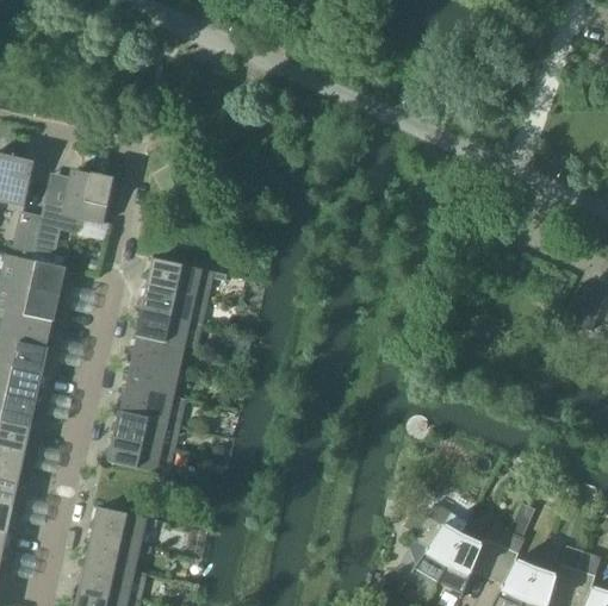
[(0,154),(0,198),(25,204),(24,205),(26,205),(35,168),(36,162),(30,161),(30,160),(30,158),(14,157),(0,154)]
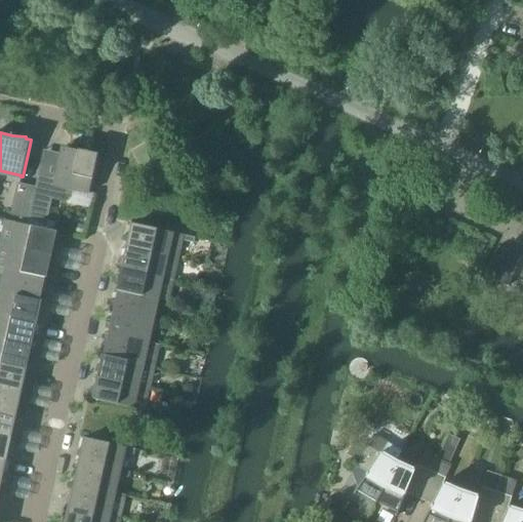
[(72,194),(73,187),(89,191),(89,192),(90,192),(98,155),(81,151),(68,146),(68,147),(69,147),(68,149),(63,147),(62,152),(54,185),(39,182),(38,188),(32,215),(46,218),(51,195),(65,198),(72,194)]
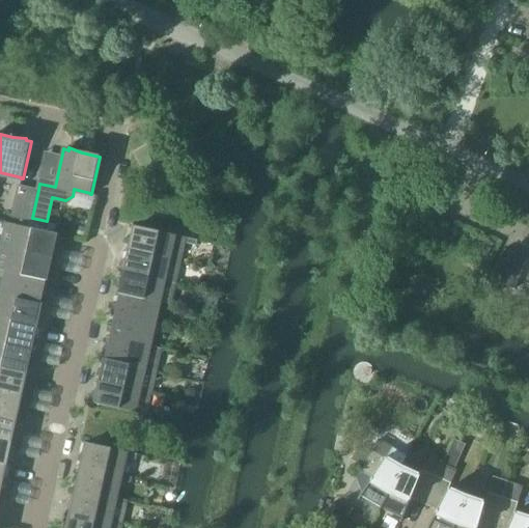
[(15,214),(32,218),(38,190),(19,186),(21,187),(15,214)]
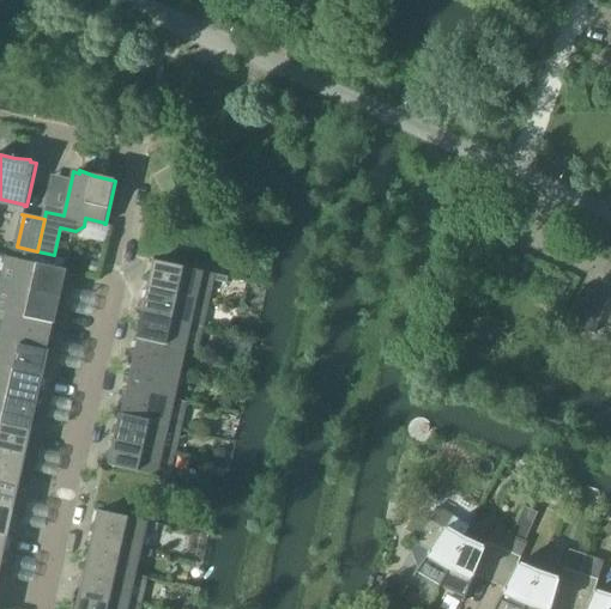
[(2,281),(2,282),(55,294),(55,293),(59,294),(60,290),(61,282),(65,267),(8,255),(7,261),(2,281)]
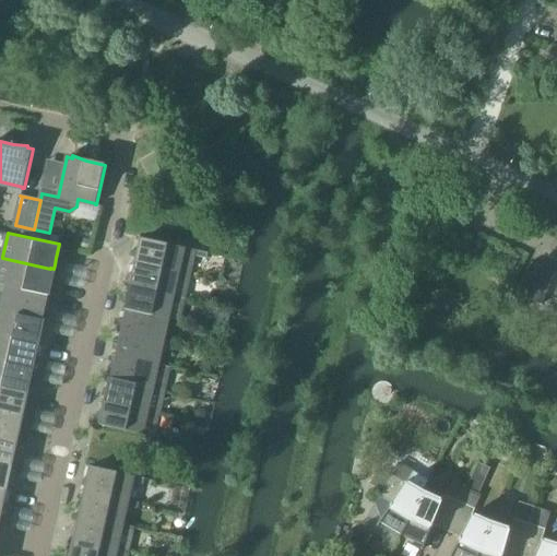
[(140,257),(140,261),(142,262),(178,270),(191,273),(196,253),(208,256),(209,250),(197,248),(145,237),(142,250),(140,257)]
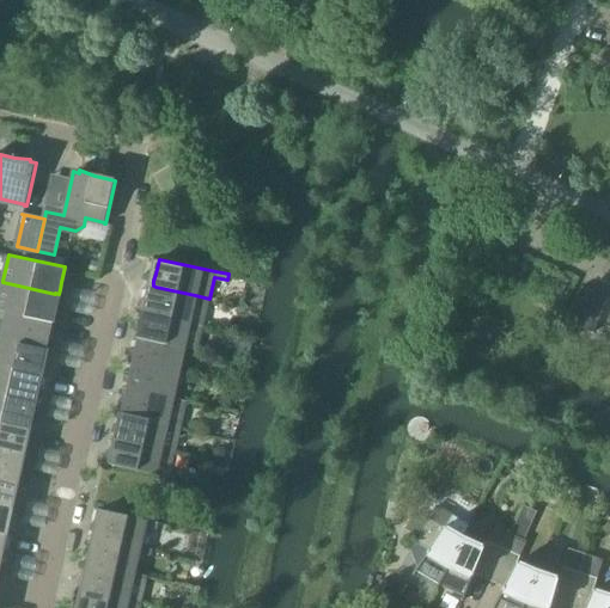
[(0,289),(0,308),(11,311),(10,312),(49,320),(49,319),(53,320),(54,315),(55,308),(59,294),(55,293),(55,294),(2,282),(1,288),(0,289)]
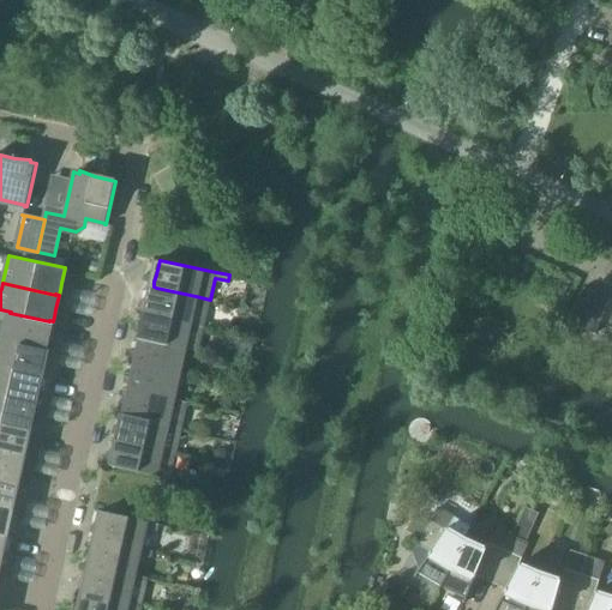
[(149,307),(148,312),(151,313),(150,313),(190,322),(190,321),(204,325),(209,306),(210,300),(196,296),(156,288),(154,287),(150,300),(149,307)]
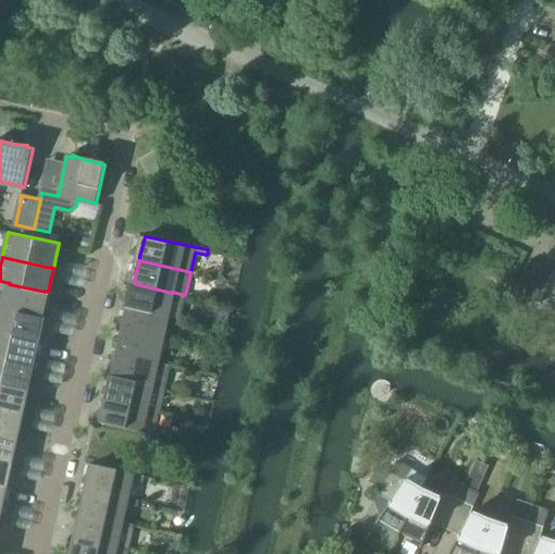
[(519,295),(544,305),(554,279),(554,271),(532,262),(519,295)]
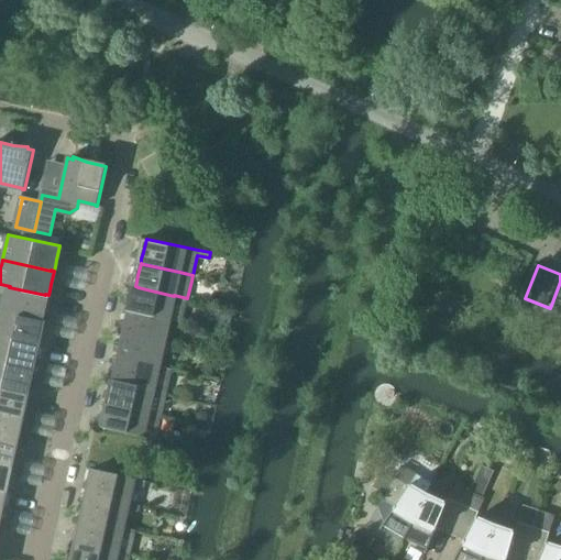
[(0,291),(8,295),(4,310),(4,311),(40,319),(43,319),(44,315),(45,308),(48,295),(45,294),(45,295),(9,287),(10,286),(0,284),(0,291)]
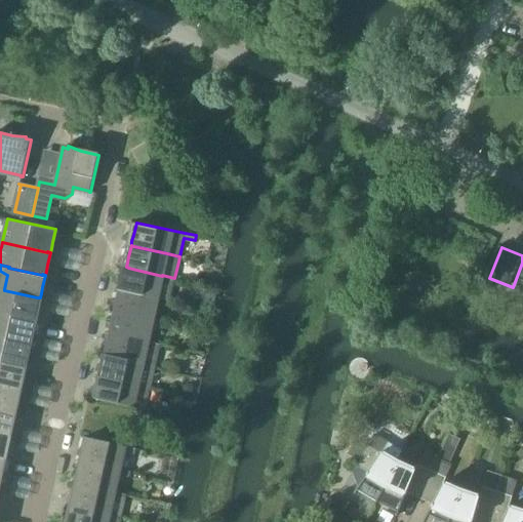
[(122,284),(121,288),(124,289),(158,297),(158,296),(169,299),(173,283),(174,278),(162,275),(162,276),(128,268),(129,268),(126,267),(123,278),(122,284)]
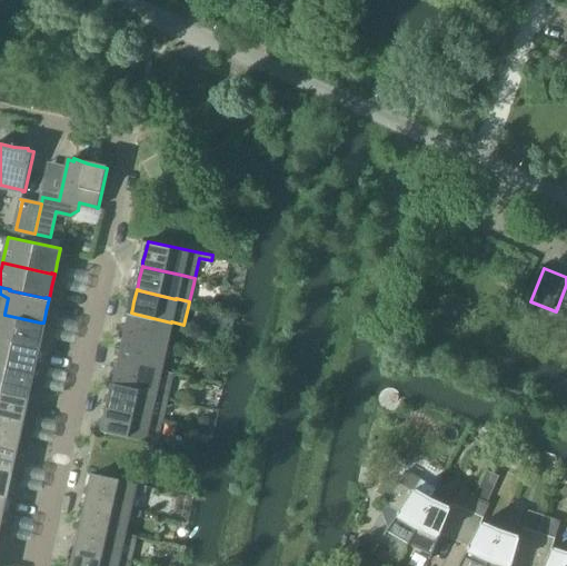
[(0,321),(2,323),(0,331),(0,339),(35,347),(38,347),(39,343),(40,337),(43,323),(40,323),(5,315),(5,314),(0,313),(0,321)]
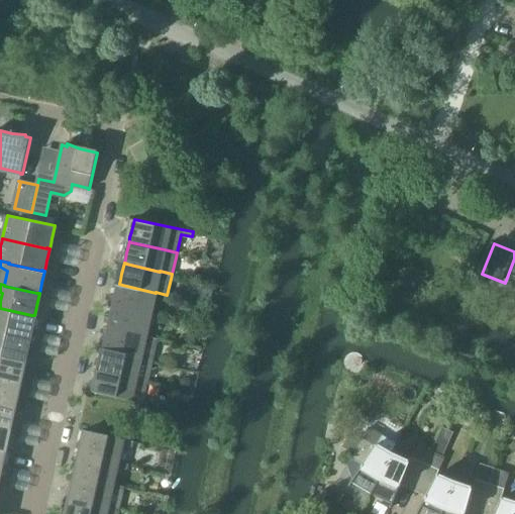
[(115,301),(114,305),(117,306),(150,314),(150,313),(153,300),(166,300),(167,295),(156,292),(156,293),(122,285),(119,284),(117,295),(115,301)]
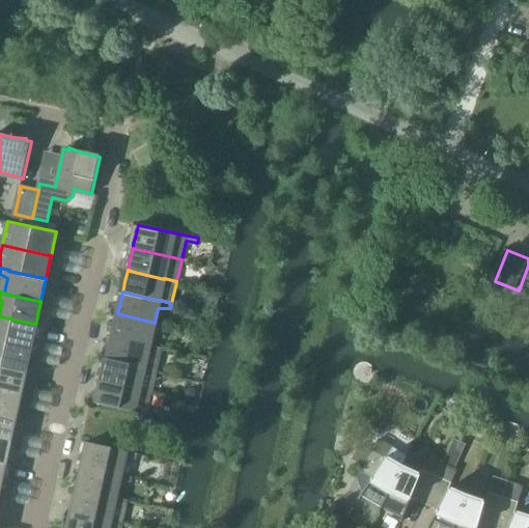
[(114,331),(113,335),(116,336),(115,337),(149,344),(149,343),(152,330),(166,330),(167,325),(155,322),(155,323),(120,314),(117,313),(115,325),(114,331)]
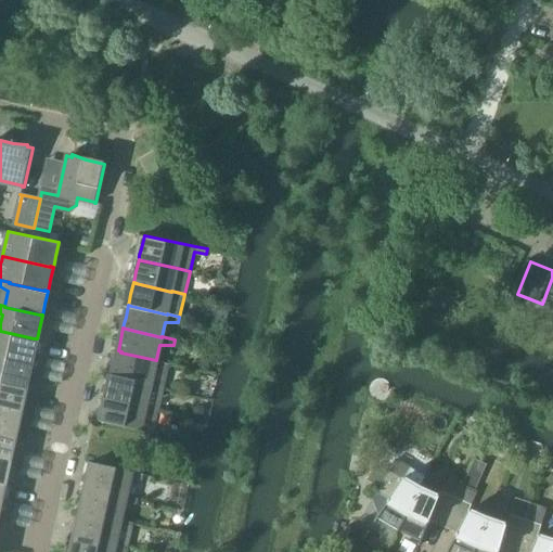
[(0,356),(28,363),(28,362),(31,363),(33,359),(34,352),(37,338),(34,338),(0,331),(0,356)]
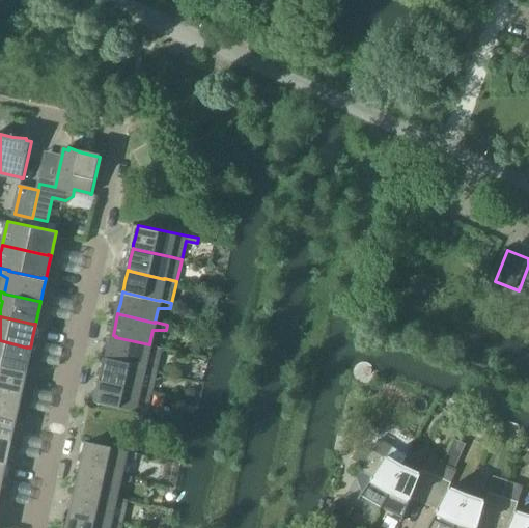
[(109,354),(108,357),(111,358),(111,359),(145,366),(145,365),(157,368),(161,352),(162,346),(149,343),(149,344),(115,337),(116,336),(113,335),(110,348),(109,354)]
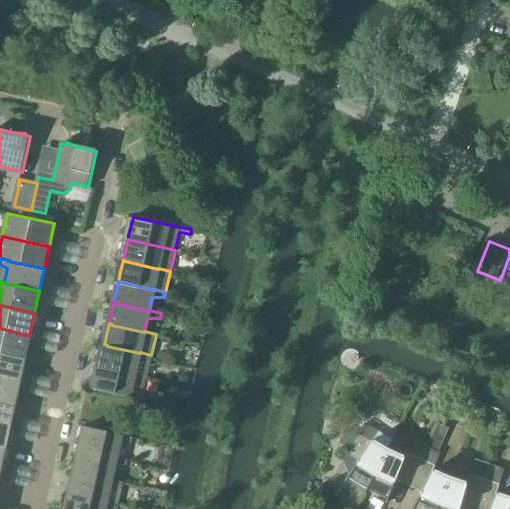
[(0,352),(21,357),(22,356),(24,357),(25,353),(27,347),(29,335),(26,334),(26,335),(0,328),(0,352)]
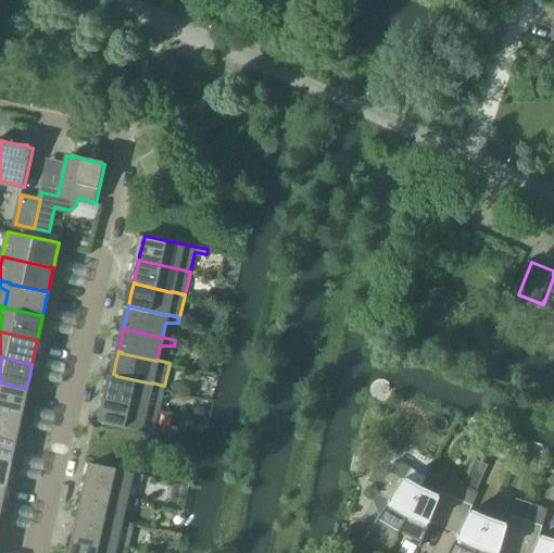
[(109,393),(108,398),(111,398),(111,399),(147,406),(147,405),(160,409),(163,391),(164,386),(152,382),(152,384),(116,376),(116,375),(113,374),(111,387),(109,393)]
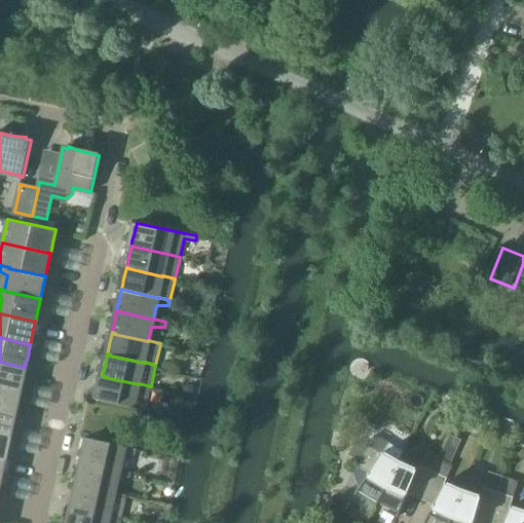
[(0,385),(16,389),(17,388),(20,389),(21,385),(23,379),(25,367),(23,366),(22,367),(0,362),(0,385)]
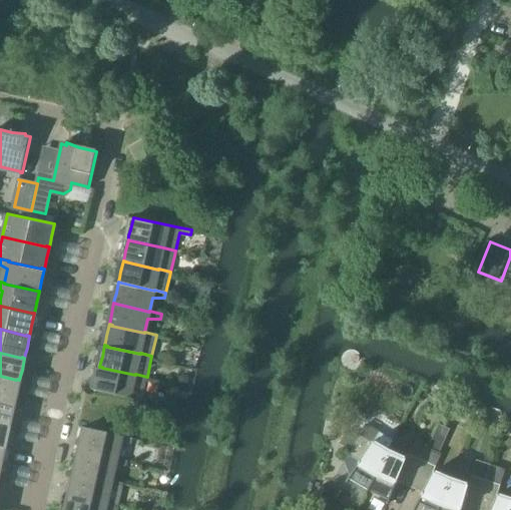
[(102,367),(99,367),(97,378),(96,384),(95,388),(94,389),(97,389),(130,397),(142,399),(146,382),(147,377),(135,374),(135,375),(102,368),(102,367)]
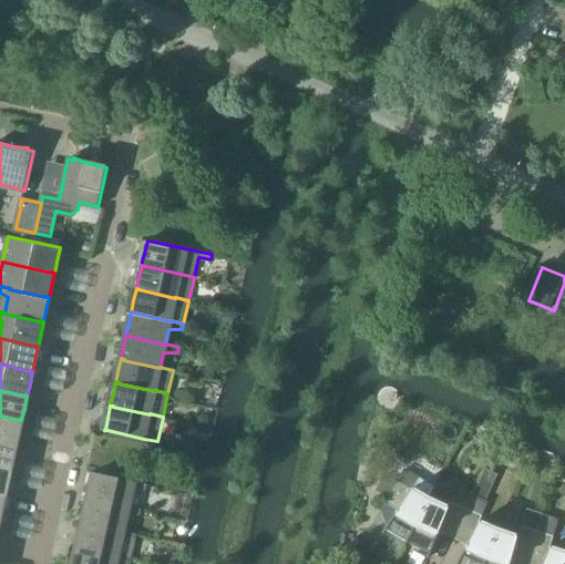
[(0,441),(12,444),(13,444),(16,444),(17,440),(19,434),(21,420),(19,419),(18,420),(0,416),(0,441)]
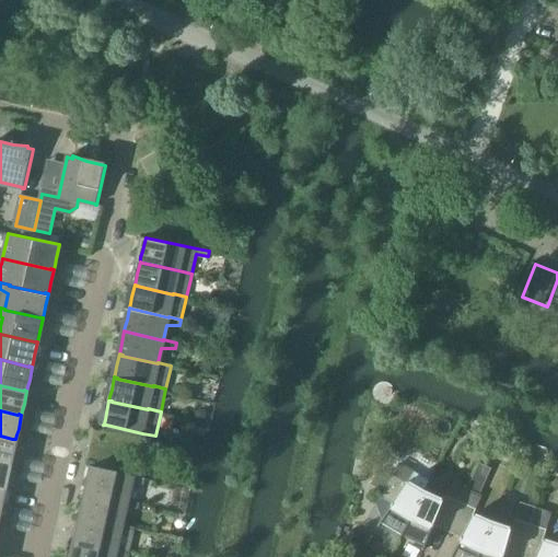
[(0,462),(8,464),(8,463),(11,464),(11,460),(13,453),(15,439),(13,439),(12,439),(0,436),(0,462)]
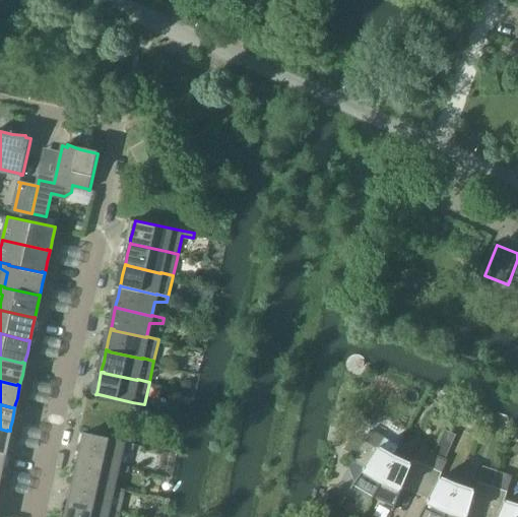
[(348,448),(357,452),(355,455),(368,462),(351,488),(352,488),(354,485),(374,496),(372,500),(395,456),(402,444),(386,435),(384,437),(371,430),(363,425),(348,448)]
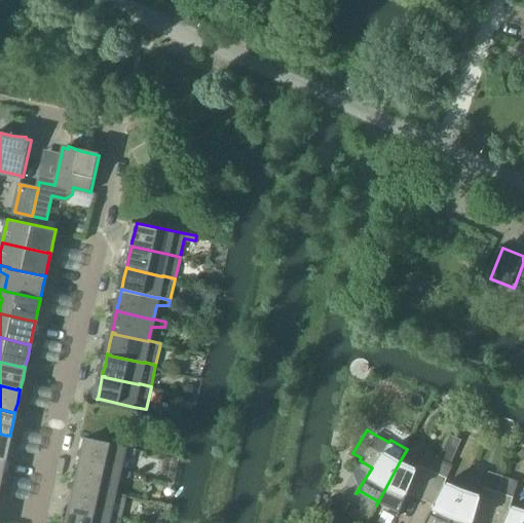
[(449,522),(462,490),(446,483),(454,463),(451,462),(462,438),(450,433),(439,459),(423,493),(437,499),(423,522),(449,522)]
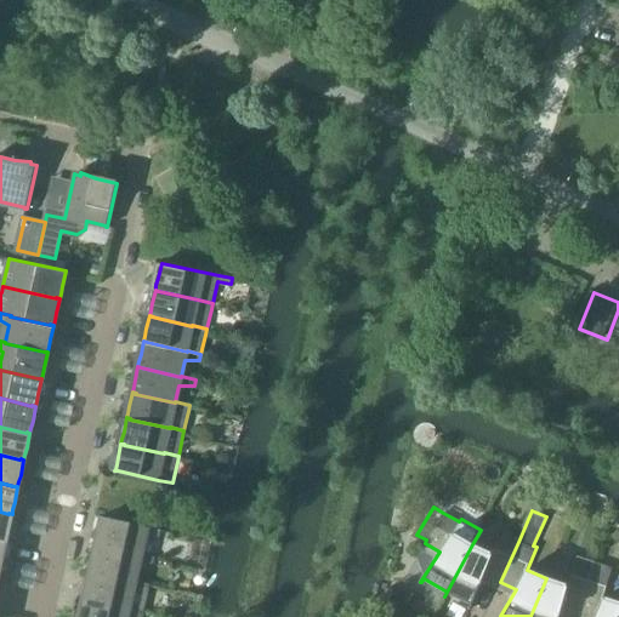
[(0,540),(3,541),(3,540),(6,541),(6,536),(9,529),(12,514),(9,513),(9,514),(0,512),(0,540)]
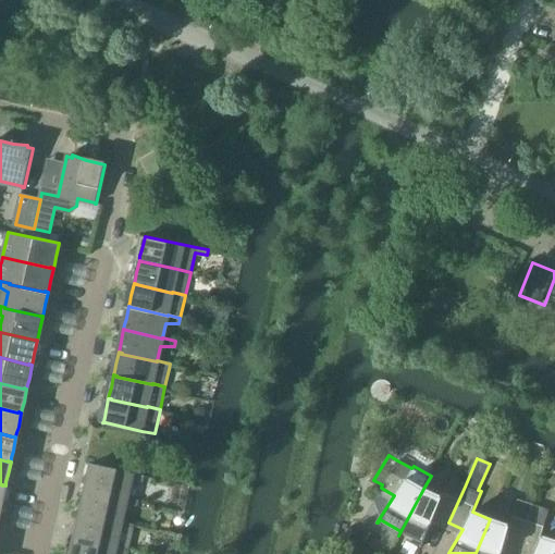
[(89,483),(88,488),(91,488),(91,489),(127,496),(131,480),(144,480),(145,475),(94,464),(90,477),(89,483)]
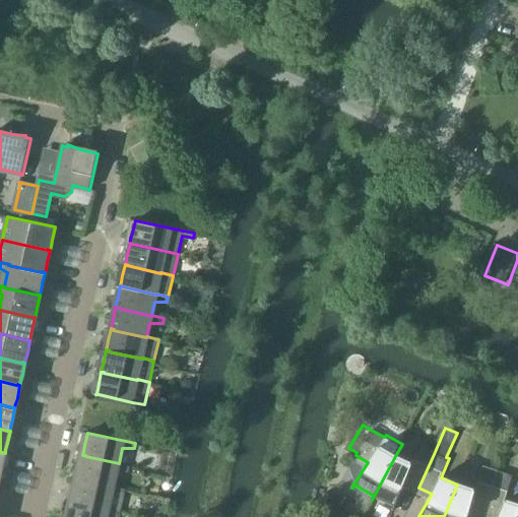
[(405,481),(418,488),(434,454),(419,448),(411,464),(395,456),(372,500),(373,500),(375,497),(394,506),(393,509),(394,510),(405,481)]
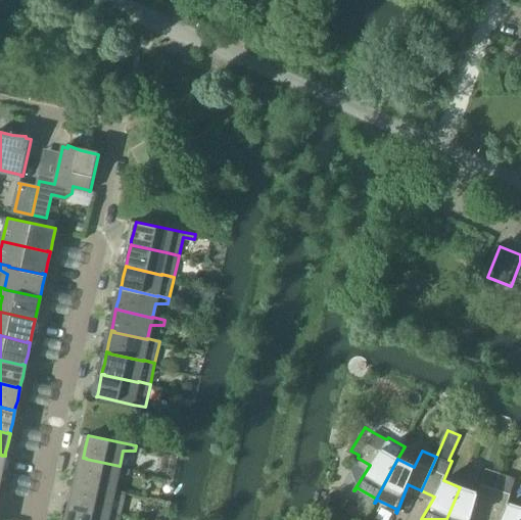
[(79,476),(78,480),(81,481),(114,489),(114,488),(117,474),(130,474),(131,468),(120,466),(86,459),(86,458),(83,458),(80,470),(79,476)]
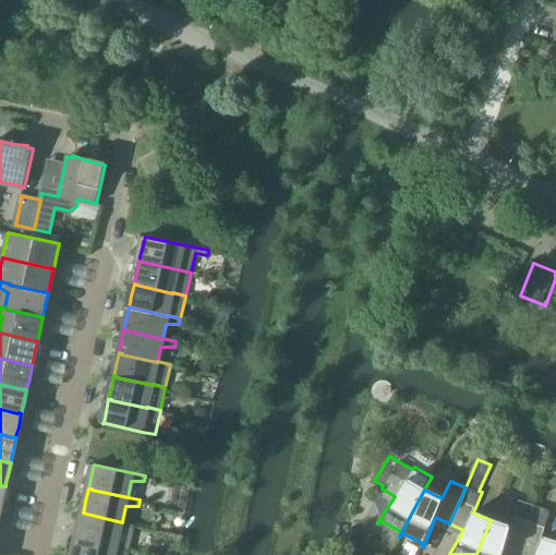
[(491,520),(476,554),(502,554),(505,546),(519,552),(530,521),(529,520),(534,504),(519,498),(514,515),(495,508),(491,520)]
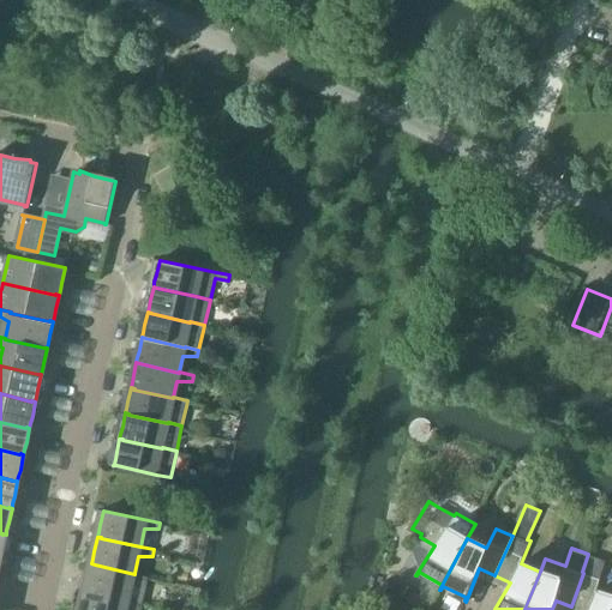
[(87,585),(85,590),(89,591),(89,592),(129,601),(129,599),(143,603),(147,583),(148,577),(135,573),(135,574),(95,565),(91,563),(88,579),(87,585)]
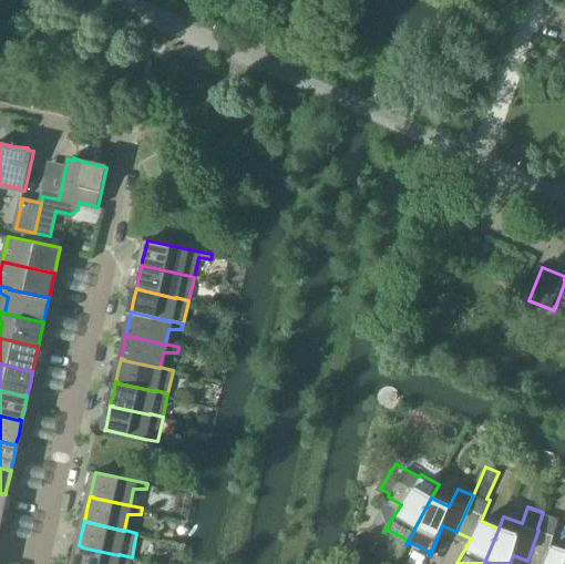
[(564,550),(551,546),(554,535),(538,530),(527,561),(538,563),(564,563),(564,550)]
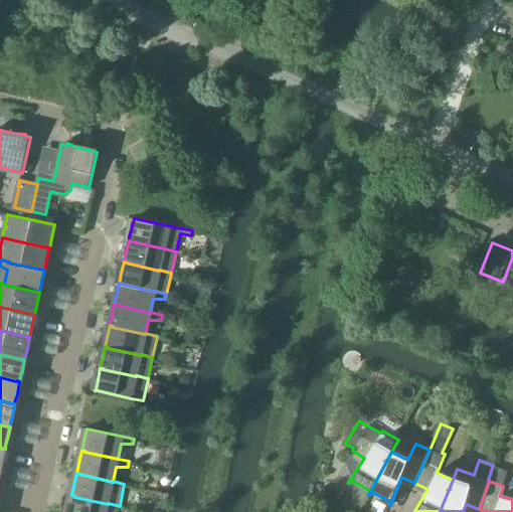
[(67,511),(105,511),(106,511),(118,511),(120,506),(108,503),(108,504),(74,497),(74,496),(71,495),(68,508),(67,511)]
